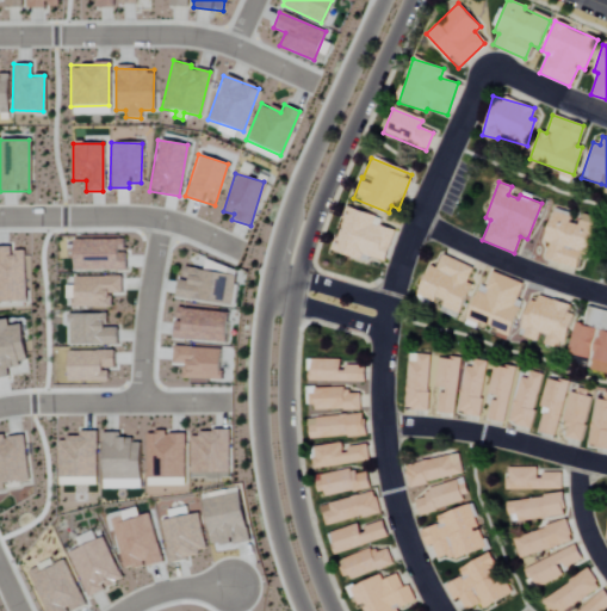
[(365,261),(366,257),(384,263),(392,229),(377,226),(379,217),(342,207),(330,252),(365,261)]
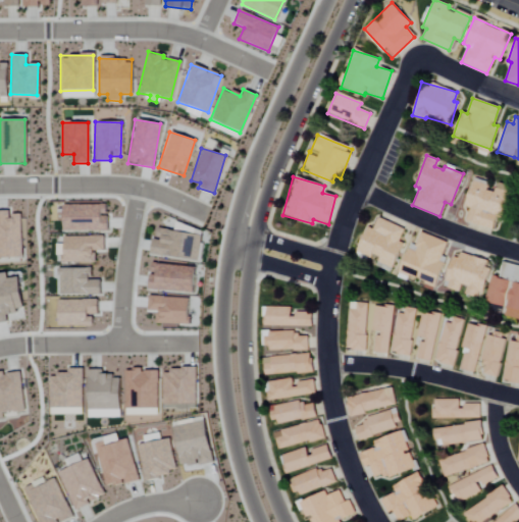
[(510,187),(495,183),(492,192),(485,191),(486,183),(471,178),(465,208),(466,208),(463,222),(492,228),(496,216),(504,217),(510,187)]
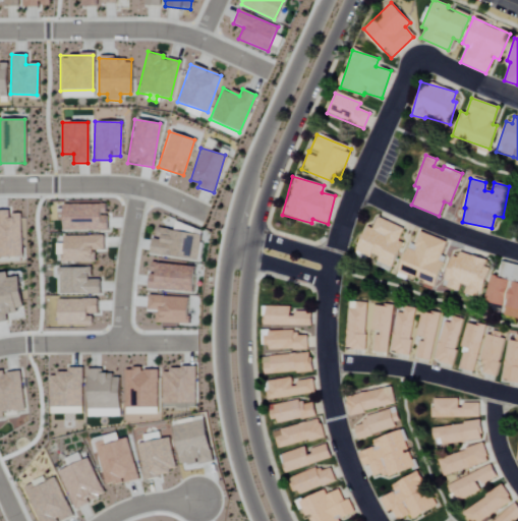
[(62,204),(62,230),(105,230),(106,204),(62,204)]
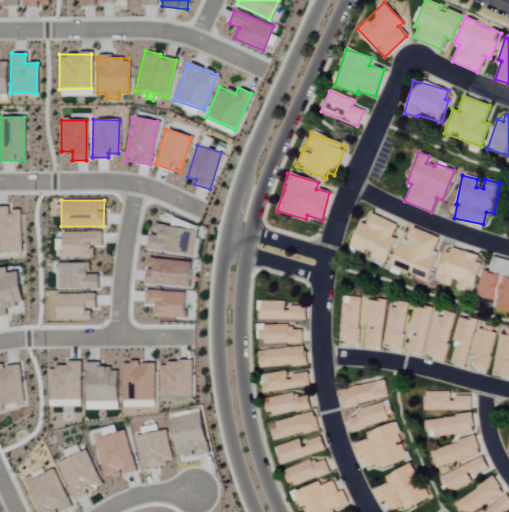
[(19,208),(0,207),(0,252),(19,253),(19,208)]
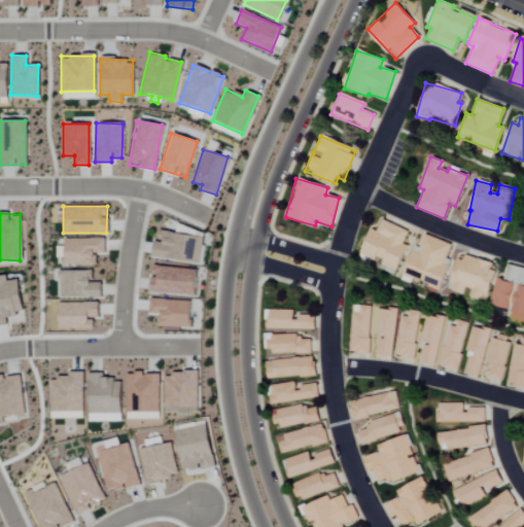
[(407,231),(380,219),(375,232),(370,230),(359,254),(395,271),(406,246),(400,244),(407,231)]
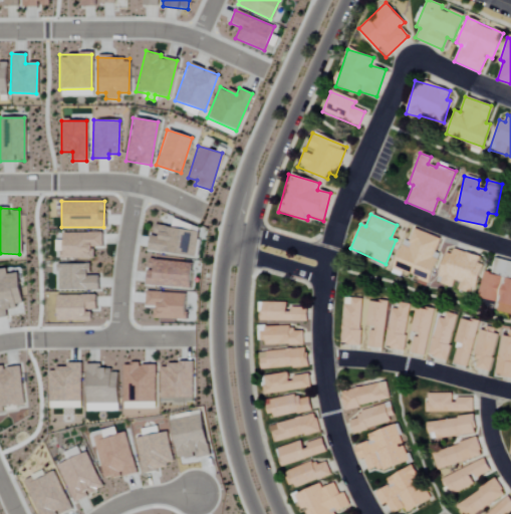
[(194,255),(197,230),(151,226),(149,251),(194,255)]
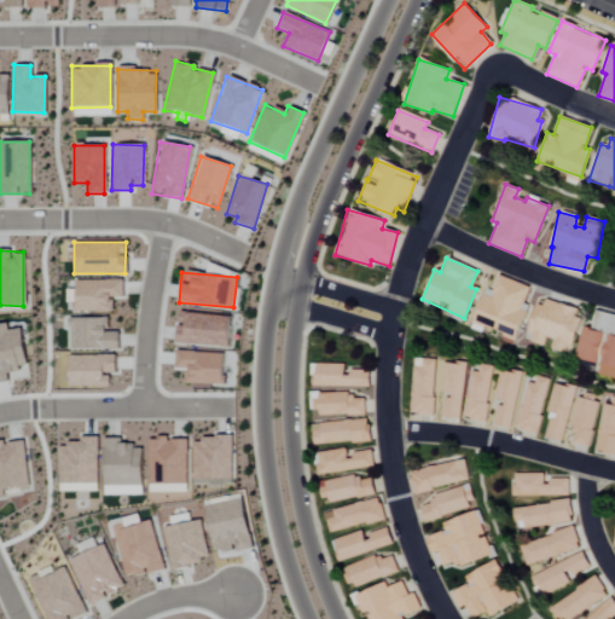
[(528,288),(497,275),(487,298),(482,295),(469,327),(474,329),(474,330),(480,334),(482,329),(514,342),(526,312),(518,310),(528,288)]
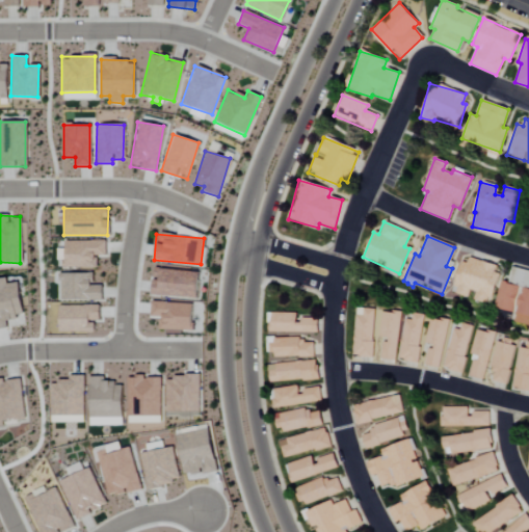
[(104,256),(104,240),(63,241),(63,268),(95,267),(95,256),(104,256)]
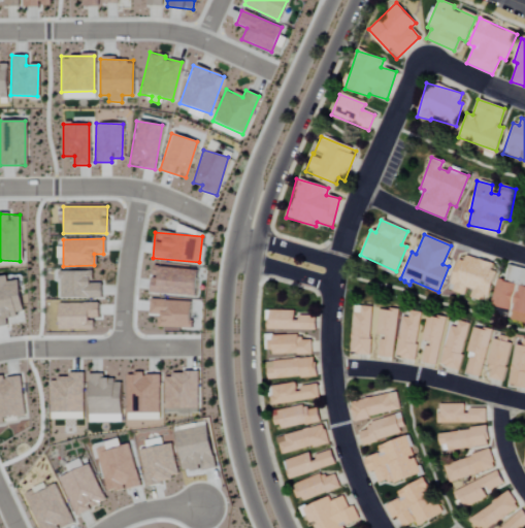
[(447,290),(465,297),(465,296),(484,303),(493,275),(488,273),(492,264),(460,254),(447,290)]
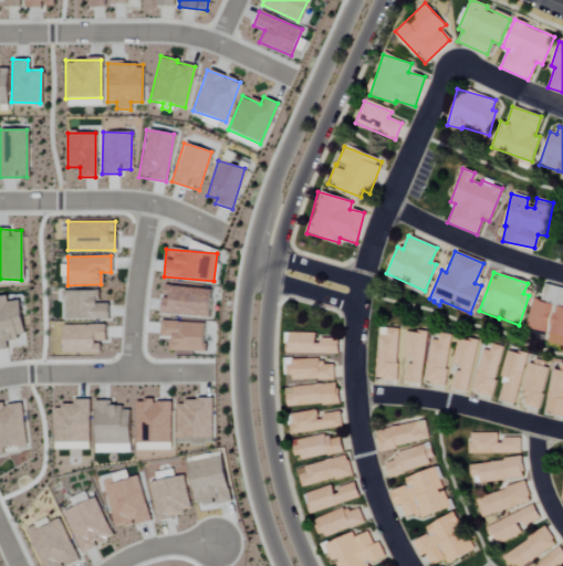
[(159,314),(208,316),(209,286),(163,284),(163,296),(160,296),(159,314)]
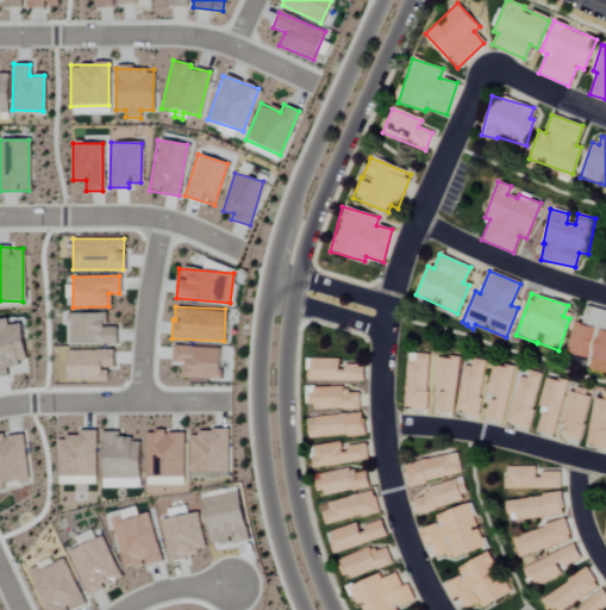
[(68,344),(117,343),(116,327),(105,327),(105,312),(67,313),(68,344)]
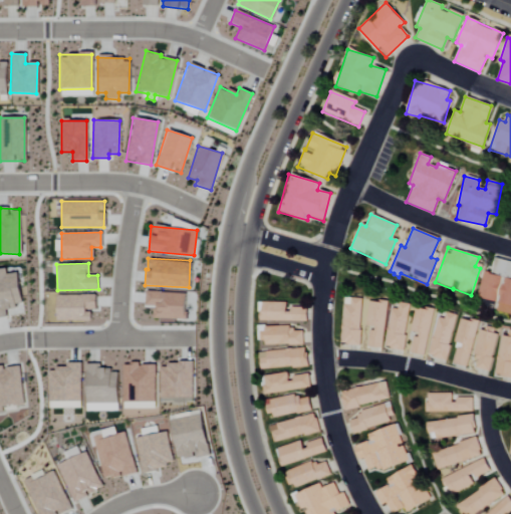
[(0,318),(6,317),(4,308),(22,305),(17,272),(5,274),(4,268),(0,269),(0,318)]
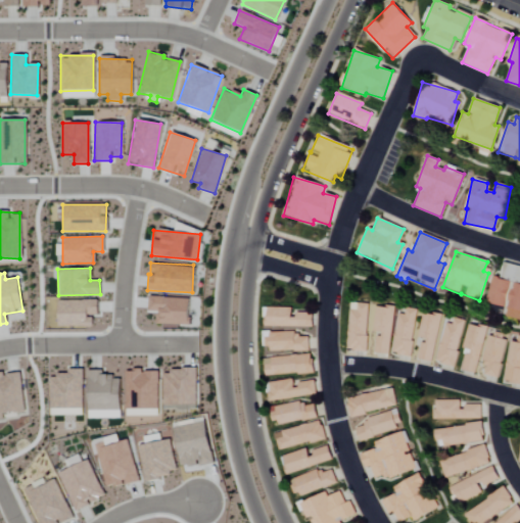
[(503,317),(519,321),(519,283),(490,277),(484,302),(506,307),(503,317)]
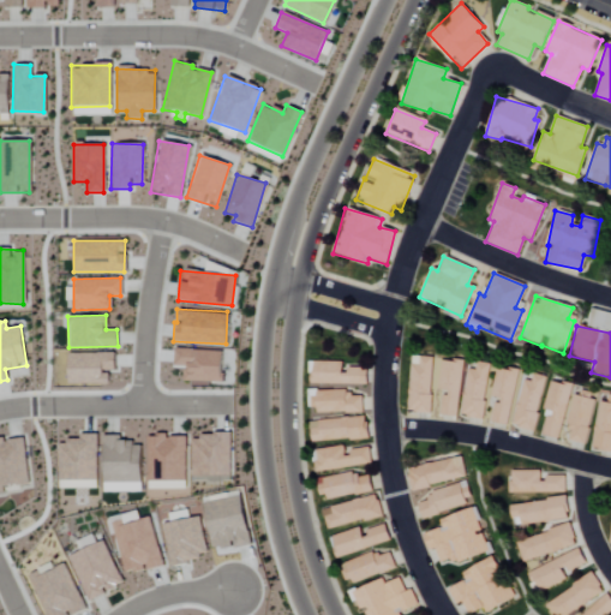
[(221,351),(173,350),(172,366),(183,366),(181,381),(220,382),(221,351)]
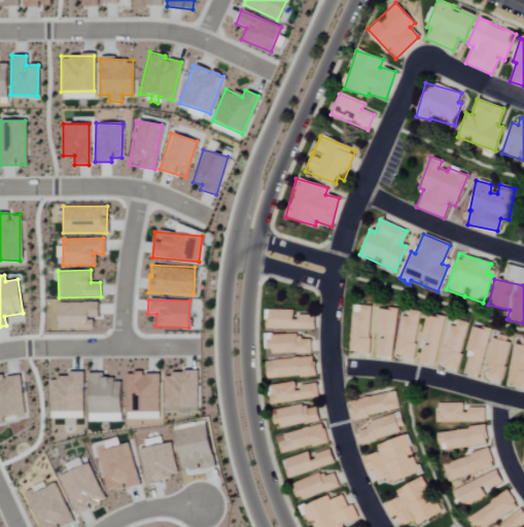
[(92,329),(93,318),(97,318),(98,303),(58,302),(57,328),(92,329)]
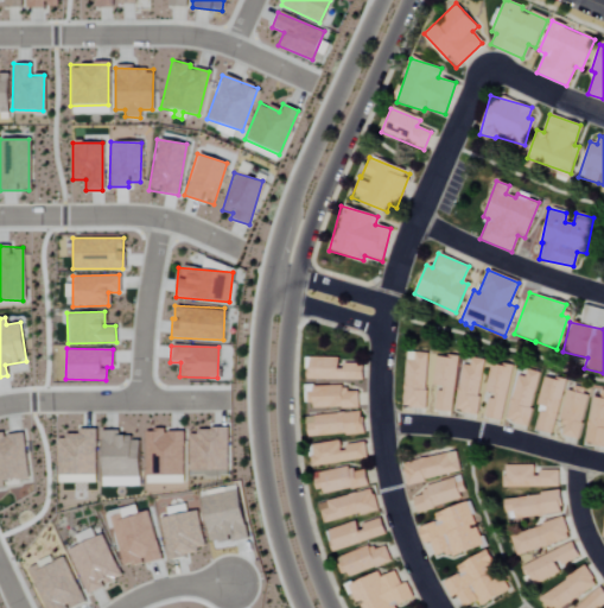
[(424,409),(425,353),(404,352),(401,407),(424,409)]
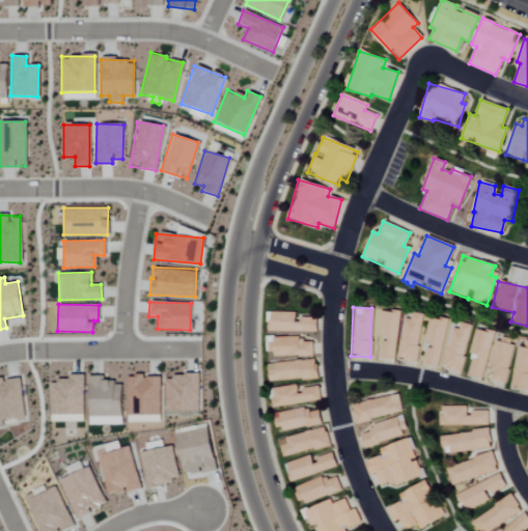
[(392,360),(399,312),(380,309),(377,336),(381,337),(378,358),(392,360)]
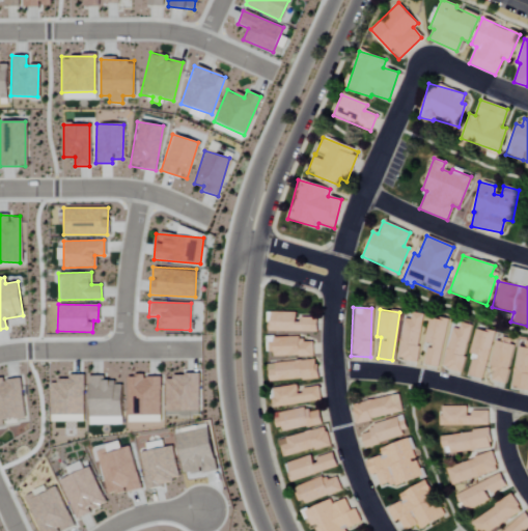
[(296,312),(267,312),(267,331),(316,332),(316,317),(296,317),(296,312)]
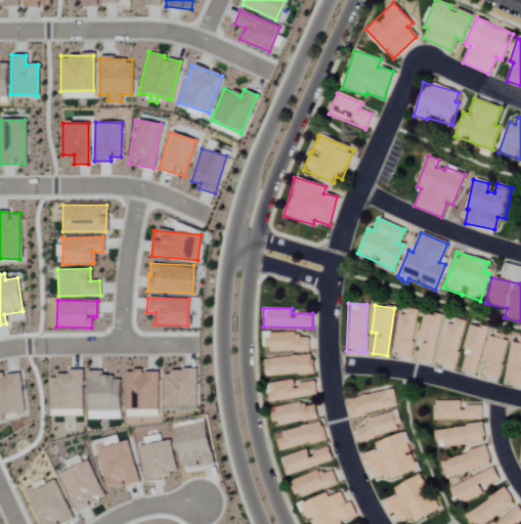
[(409,357),(417,311),(397,308),(391,355),(409,357)]
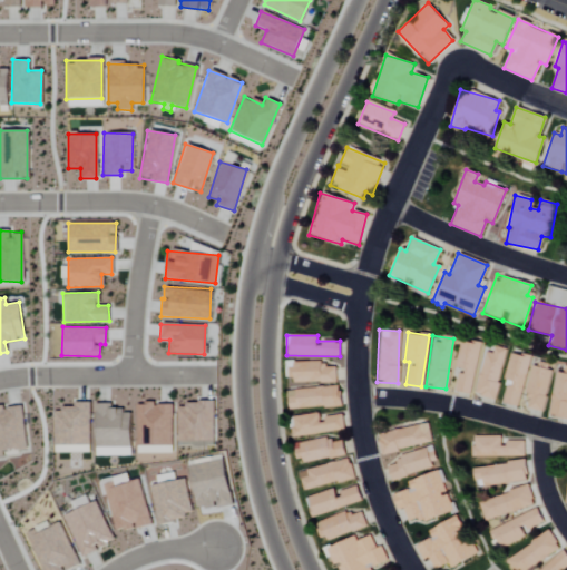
[(458,369),(453,391),(469,394),(480,343),(459,338),(453,367),(458,369)]
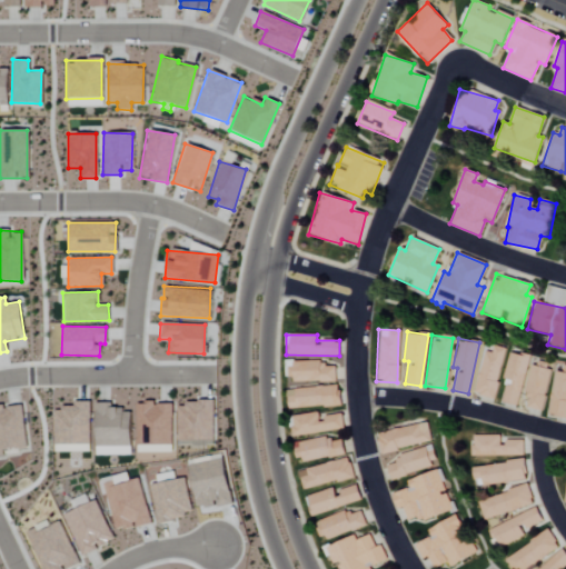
[(493,399),(504,349),(493,347),(490,353),(483,351),(473,395),(493,399)]
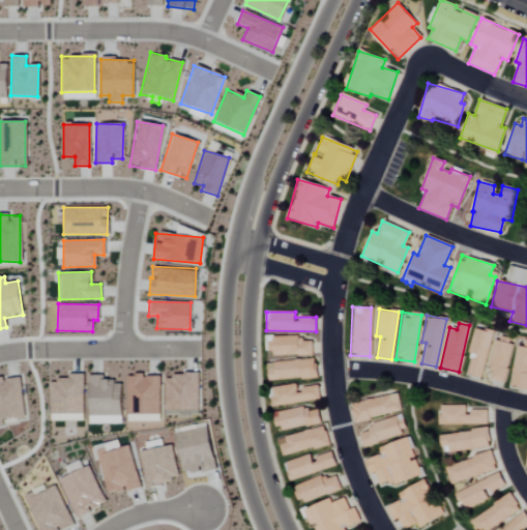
[(479,378),(492,332),(475,327),(462,373),(479,378)]
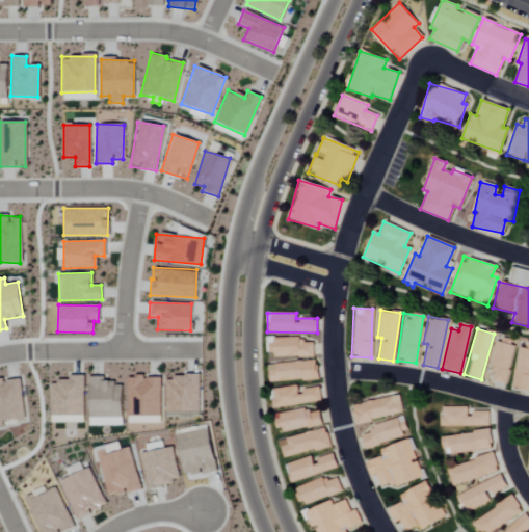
[(491,381),(503,384),(514,340),(497,336),(488,369),(493,370),(491,381)]
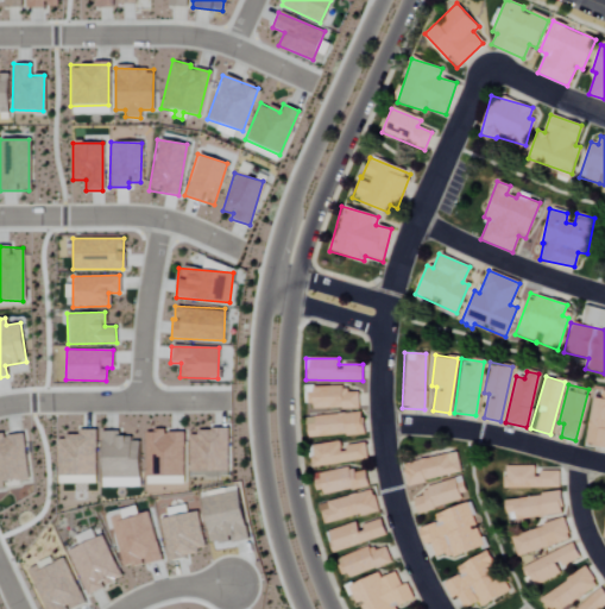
[(357,407),(357,391),(344,393),(344,388),(304,388),(304,408),(357,407)]
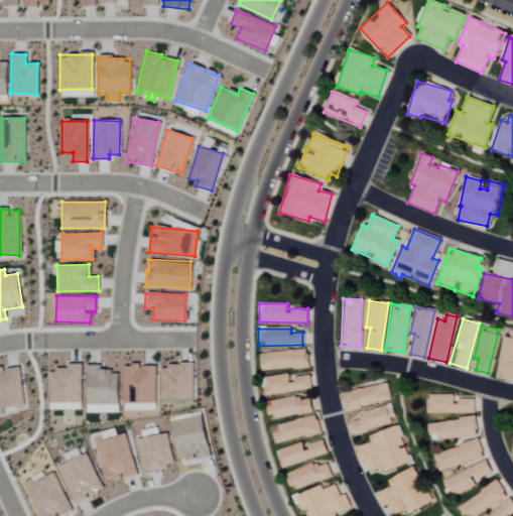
[(512,379),(512,331),(509,331),(508,338),(501,337),(495,376),(512,379)]
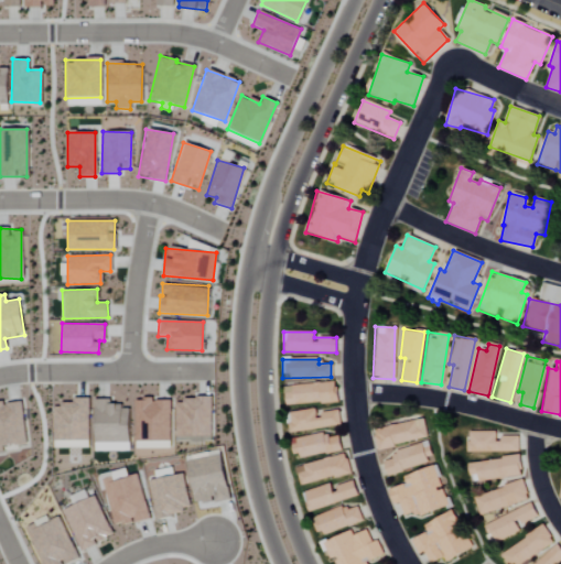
[(336,402),(335,382),(291,384),(291,393),(282,393),(283,404),(336,402)]
